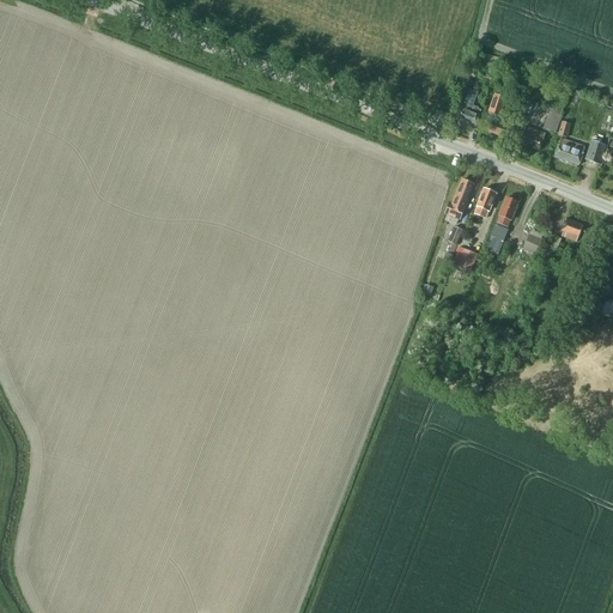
[(491,62),(487,74),(499,78),(503,65),(491,62)]
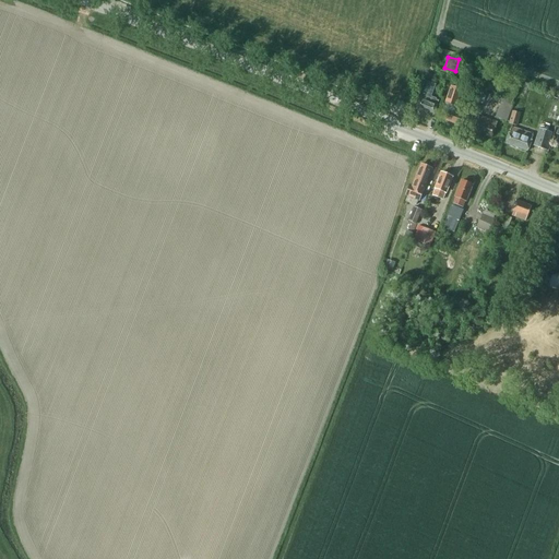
[(479,74),(487,76),(483,87),(503,96),(495,117),(507,122),(515,100),(513,99),(519,84),(480,70),(479,74)]
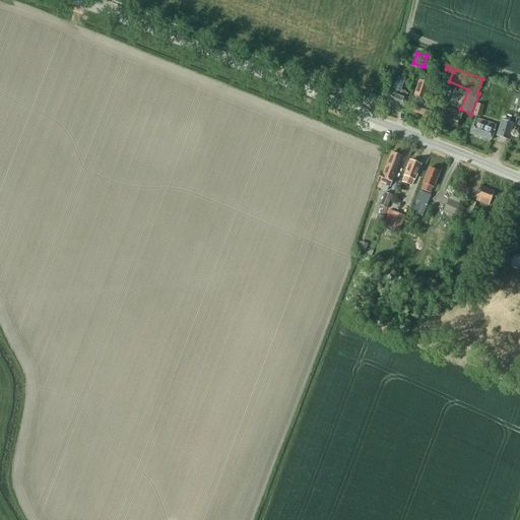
[(452,72),(445,69),(443,77),(449,79),(452,72)]
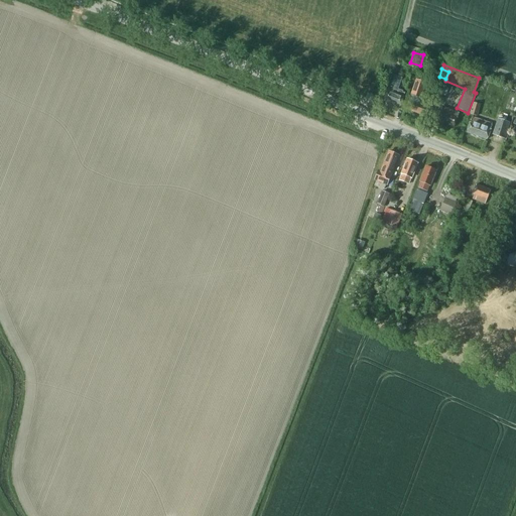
[(402,92),(403,91),(398,89),(402,79),(390,74),(386,85),(389,86),(384,101),(400,107),(405,93),(402,92)]
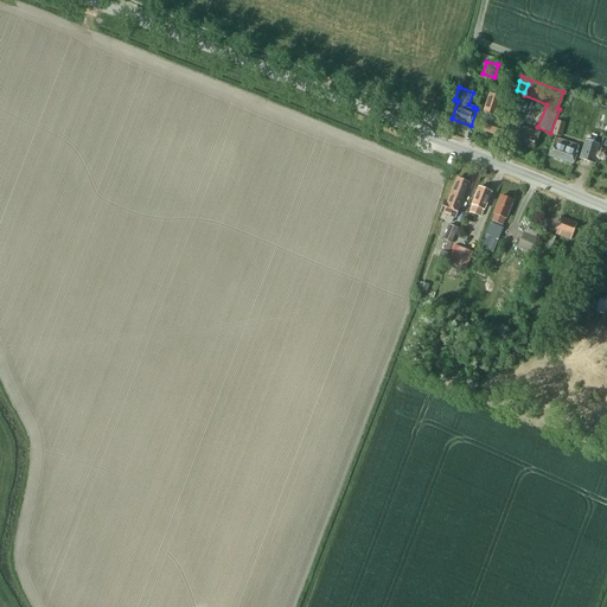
[(505,139),(511,123),(494,117),(502,97),(490,93),(483,112),(484,112),(481,119),(485,120),(481,129),(505,139)]
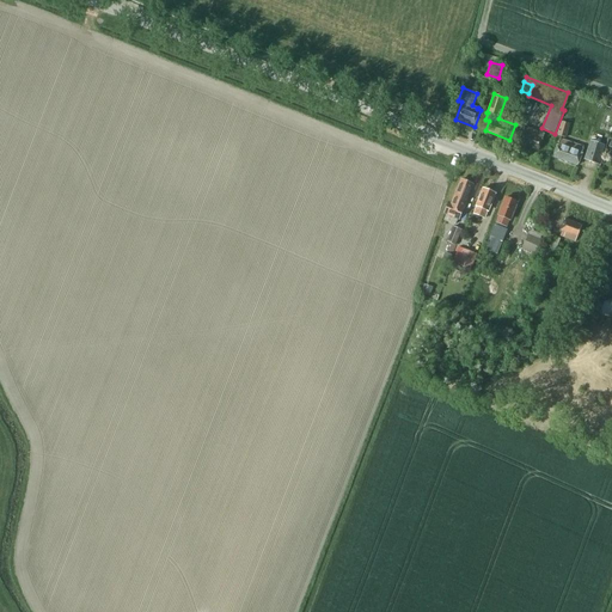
[(569,124),(561,122),(557,136),(565,139),(569,124)]
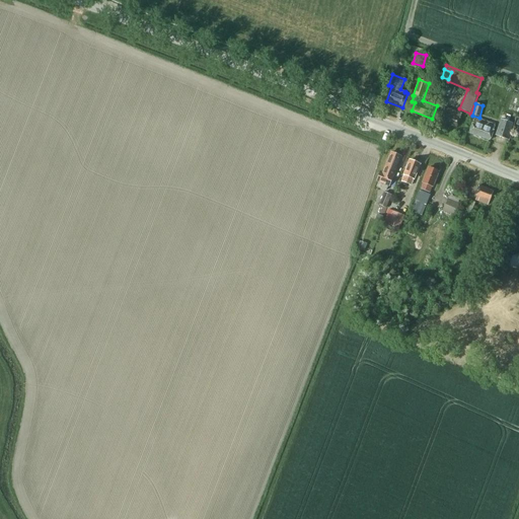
[(456,128),(462,114),(445,107),(440,122),(456,128)]
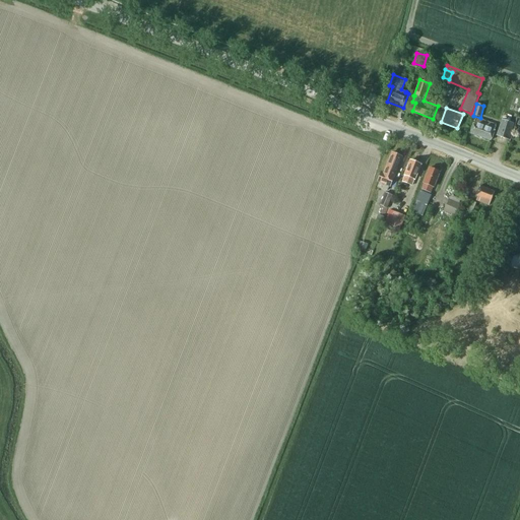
[(491,140),(496,125),(475,118),(470,133),(491,140)]
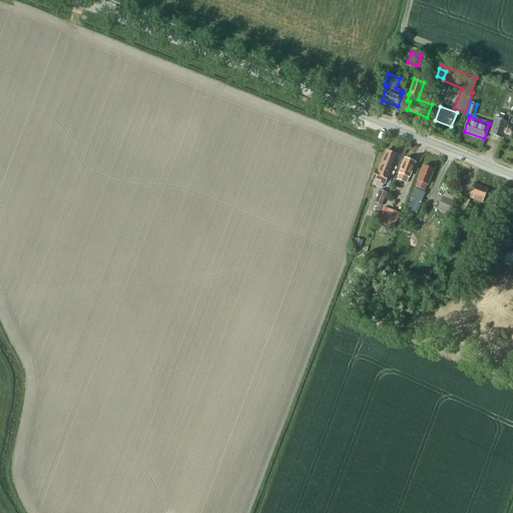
[(495,117),(489,133),(502,138),(508,122),(495,117)]
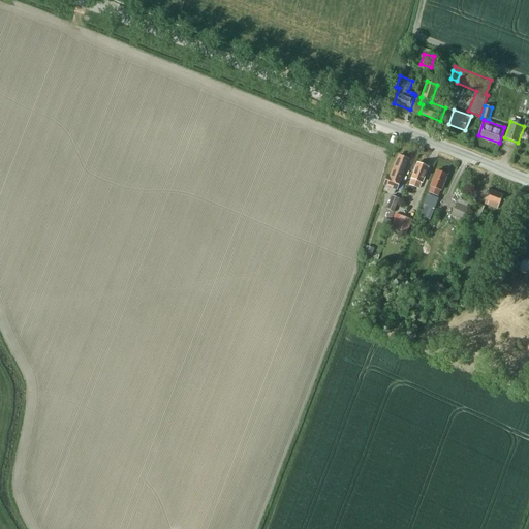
[(402,175),(408,159),(399,155),(393,170),(391,176),(387,175),(383,184),(397,189),(400,180),(402,175)]
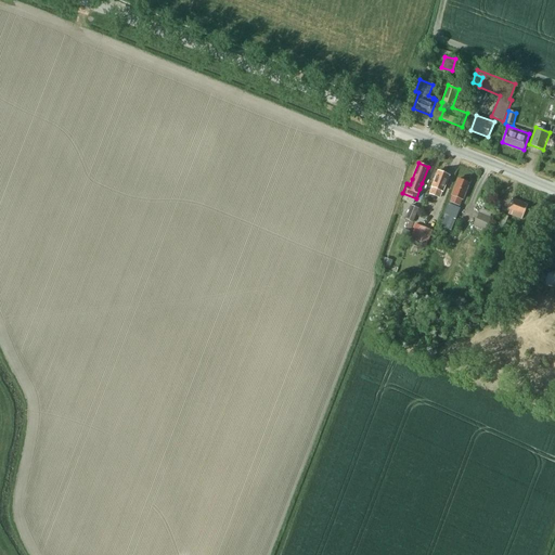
[(442,191),(449,175),(439,170),(431,188),(433,188),(430,194),(439,197),(441,191),(442,191)]
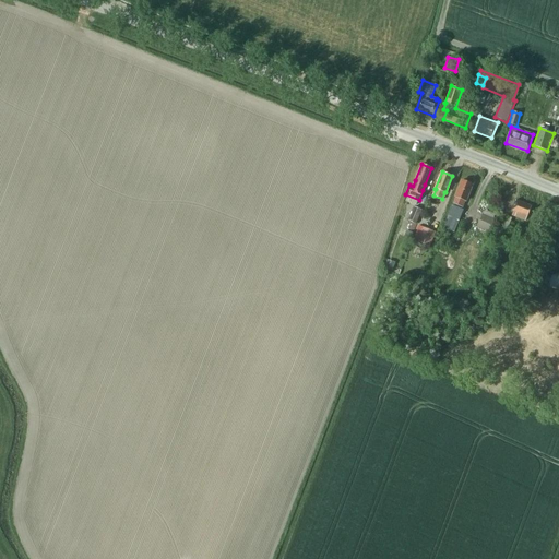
[(465,201),(472,185),(462,180),(455,197),(453,203),(463,206),(465,201)]
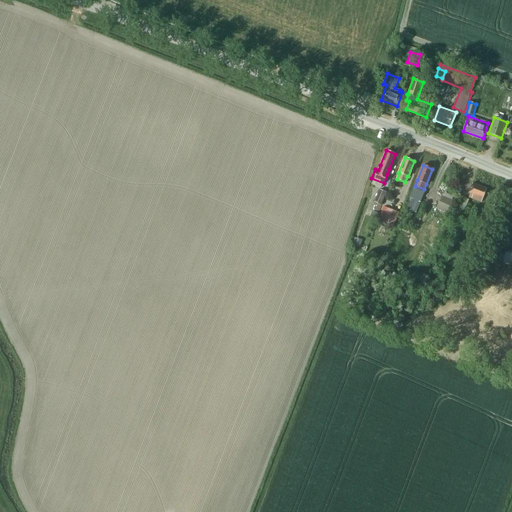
[(481,202),(486,189),(472,183),(468,192),(470,193),(469,197),(481,202)]
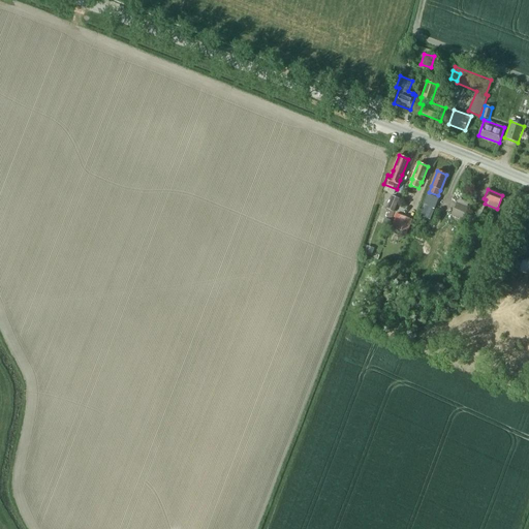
[(399,198),(392,195),(386,209),(392,211),(387,221),(390,222),(399,198)]
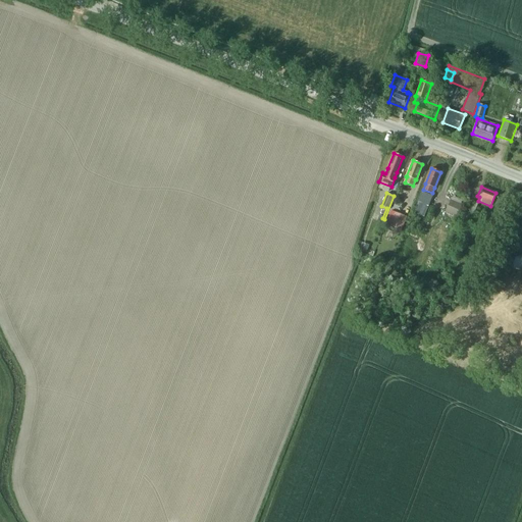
[(431,197),(421,193),(413,213),(423,217),(431,197)]
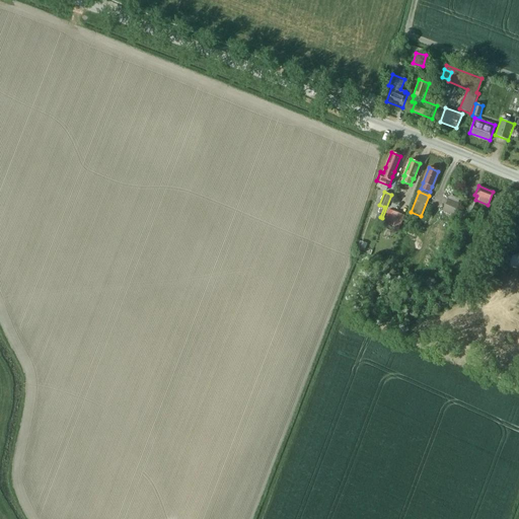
[(459,204),(448,199),(443,211),(454,216),(459,204)]
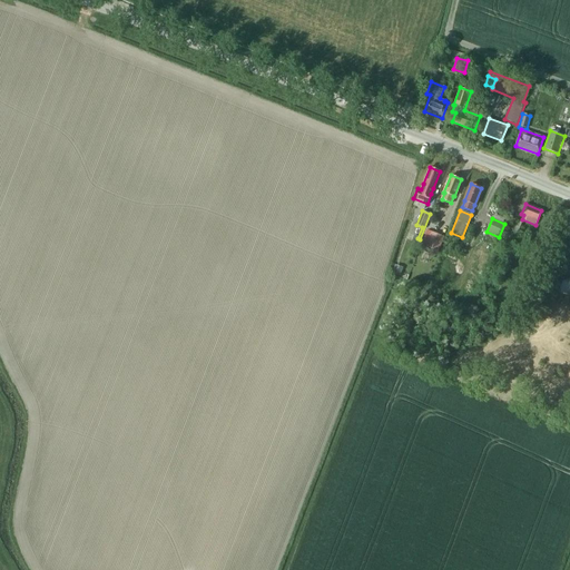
[(514,245),(522,223),(512,218),(507,235),(509,236),(507,242),(514,245)]
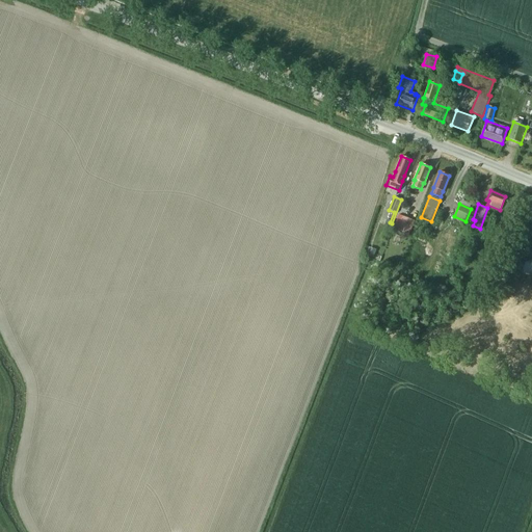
[(415,220),(398,215),(393,229),(409,235),(415,220)]
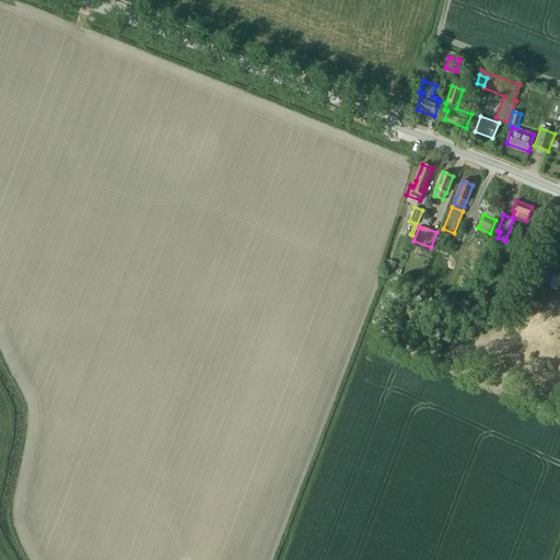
[(396,263),(389,260),(387,269),(394,271),(396,263)]
